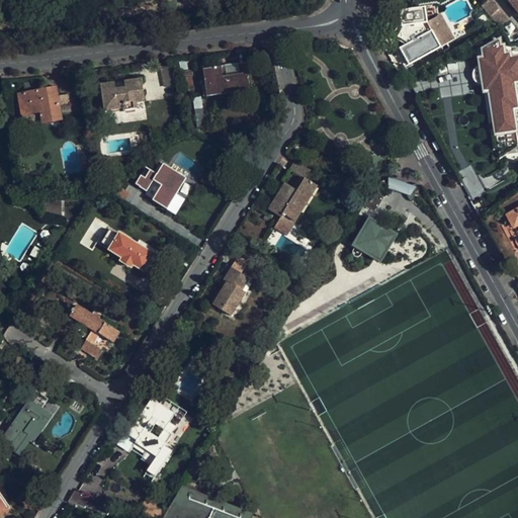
[(510,21),(491,0),(490,0),(483,7),(500,26),(510,21)]
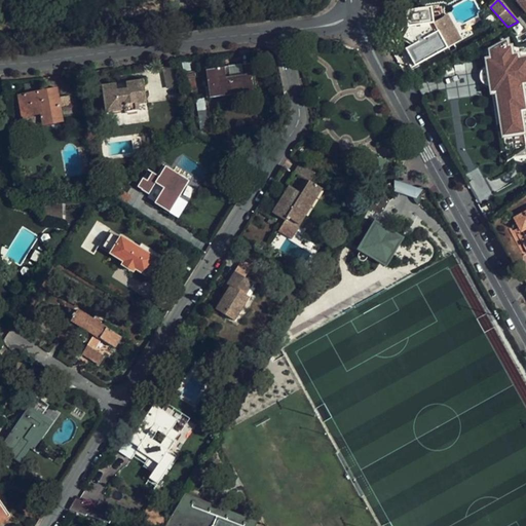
[(431,7),(407,11),(409,28),(400,38),(412,44),(406,48),(415,66),(463,39),(449,14),(435,23),(431,7)]
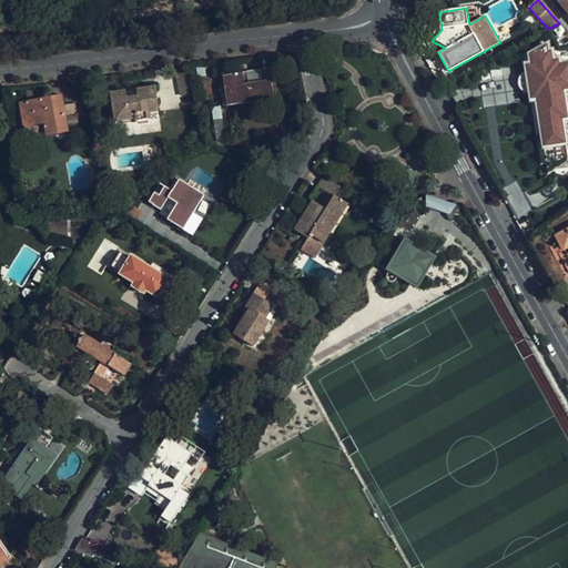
[(529,53),(549,51),(548,43),(529,53)]
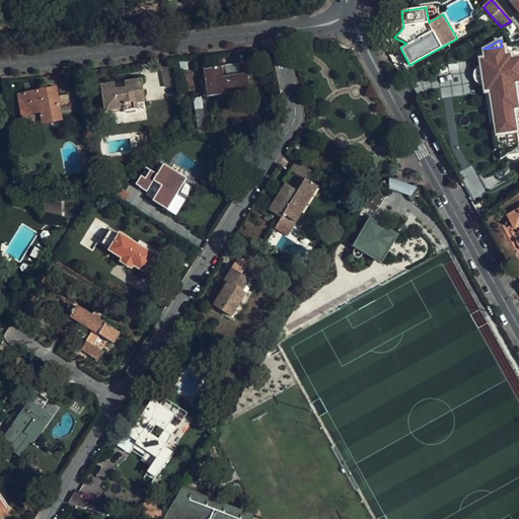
[(502,47),(484,49),(485,60),(482,60),(479,61),(480,67),(484,86),(485,92),(490,91),(499,149),(518,146),(513,110),(518,109),(514,84),(518,83),(518,58),(510,60),(510,56),(504,57),(502,47)]
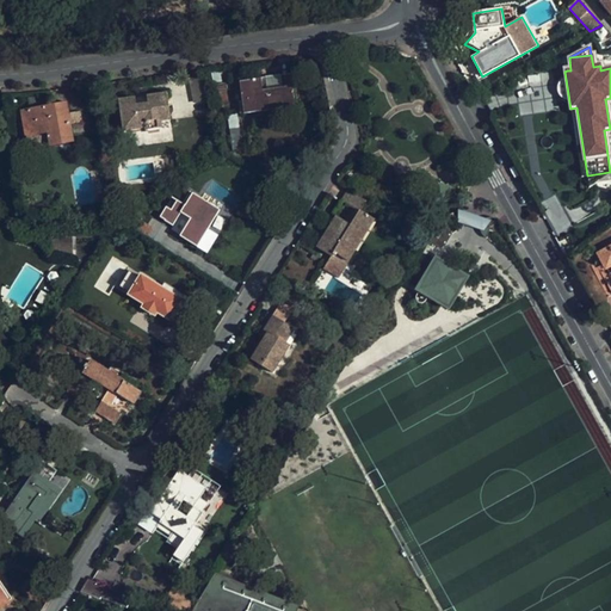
[(295,107),(291,74),(282,75),(284,88),(263,91),(261,79),(236,82),(240,105),(242,105),(244,113),(295,107)]
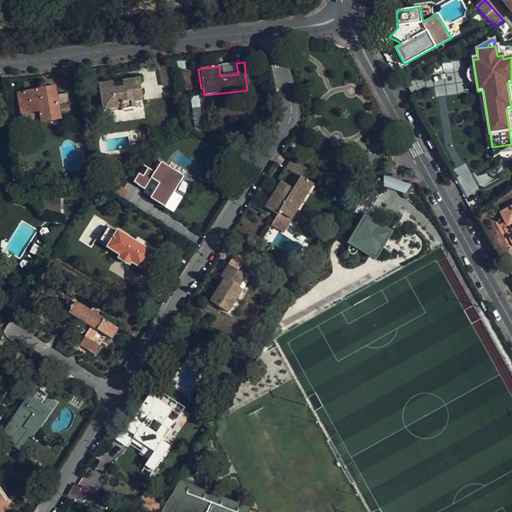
[(238,74),(236,63),(219,66),(220,76),(238,74)]
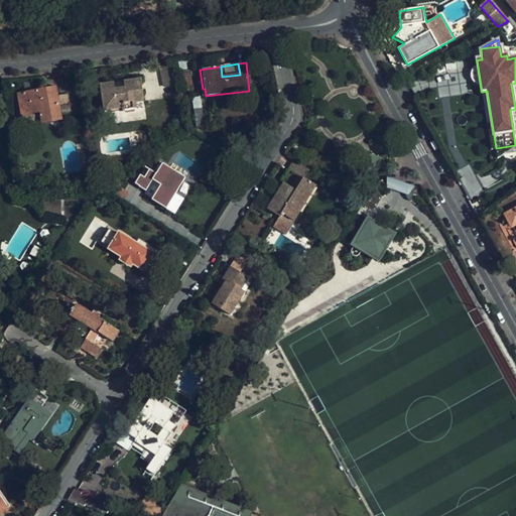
[(481,86),(478,67),(475,68),(473,70),(472,73),(471,77),(473,81),(474,83),(477,85),(481,86)]
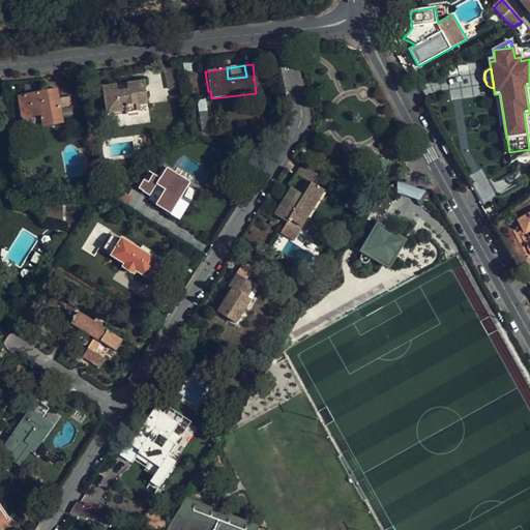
[(117,87),(104,89),(109,116),(128,113),(129,115),(141,112),(141,106),(148,105),(145,82),(128,85),(129,92),(118,93),(117,87)]
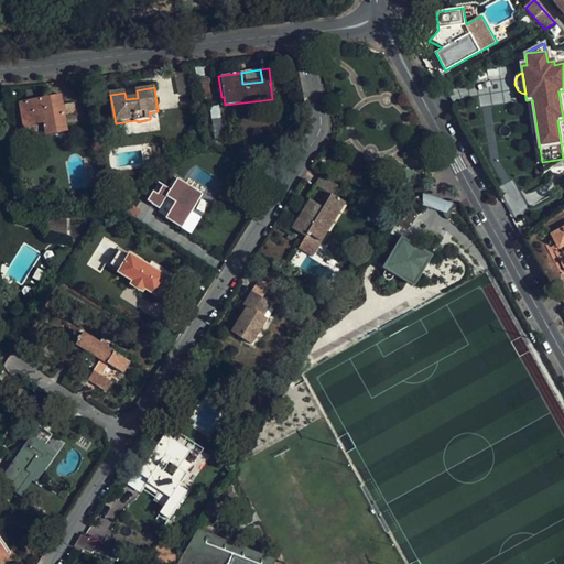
[(61,95),(20,101),(24,127),(45,123),(47,133),(67,130),(65,117),(63,107),(61,95)]
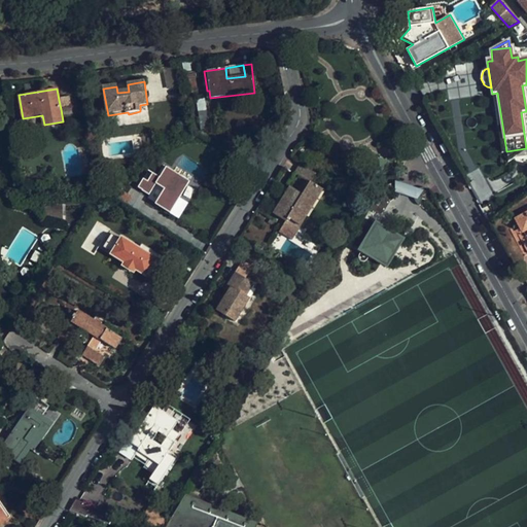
[(75,97),(59,100),(61,109),(76,107),(75,97)]
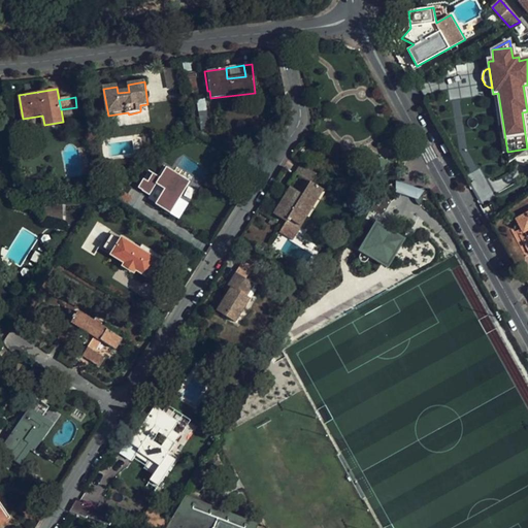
[(205,98),(198,99),(201,128),(209,127),(205,98)]
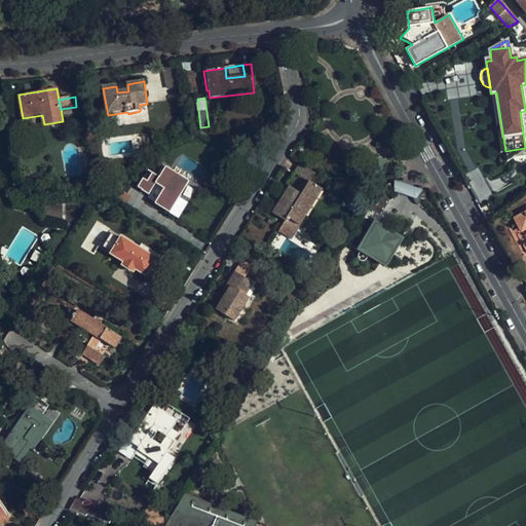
[(42,115),(23,118),(25,128),(44,124),(42,115)]
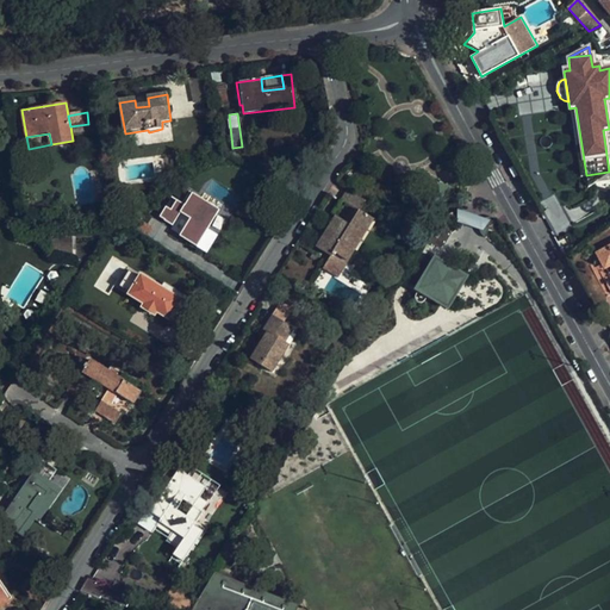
[(590,186),(609,172),(586,175),(583,176),(590,186)]
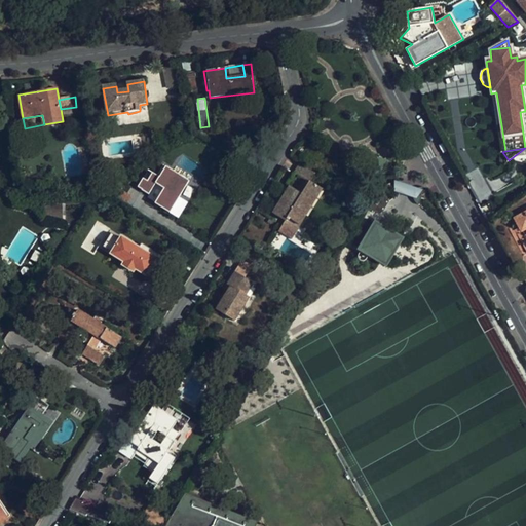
[(160,175),(165,166),(161,163),(156,172),(160,175)]
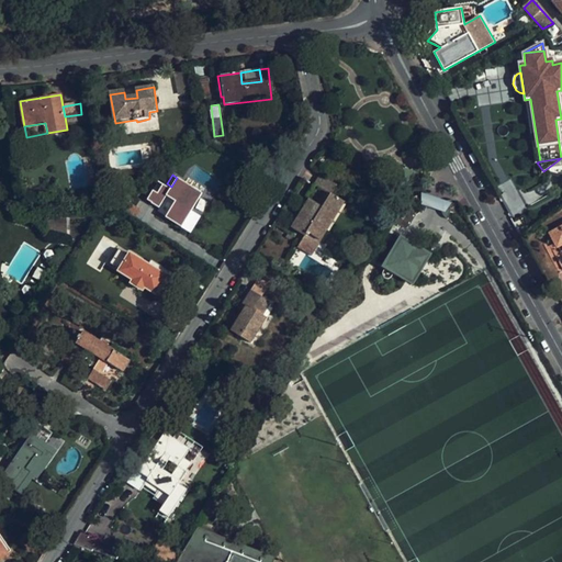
[(333,195),(338,186),(321,175),(314,184),(325,192),(319,201),(326,205),(325,208),(311,199),(305,206),(292,227),(305,237),(303,242),(308,245),(315,236),(321,240),(344,203),(333,195)]
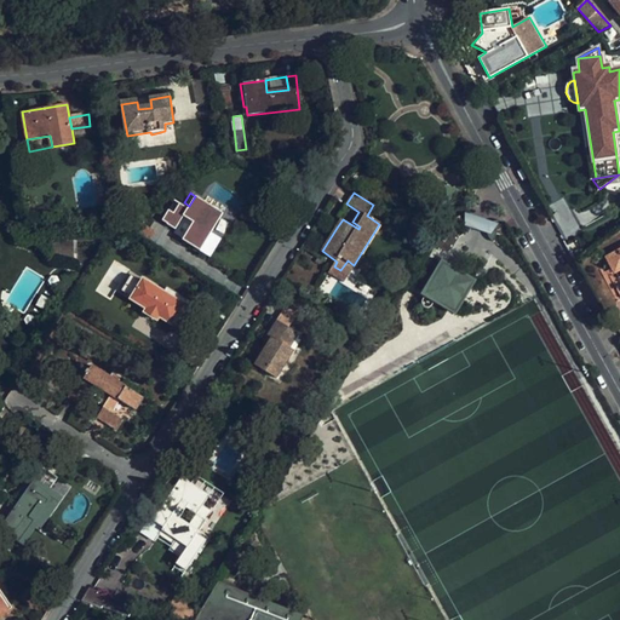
[(184,239),(201,248),(223,213),(195,196),(189,206),(184,202),(177,199),(162,222),(174,229),(184,214),(194,222),(184,239)]
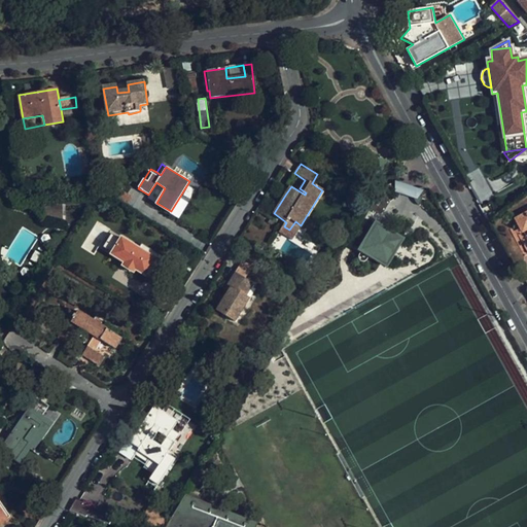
[(379,183),(371,197),(375,198),(379,197),(385,195),(388,192),(392,187),(393,184),(394,181),(394,174),(379,183)]
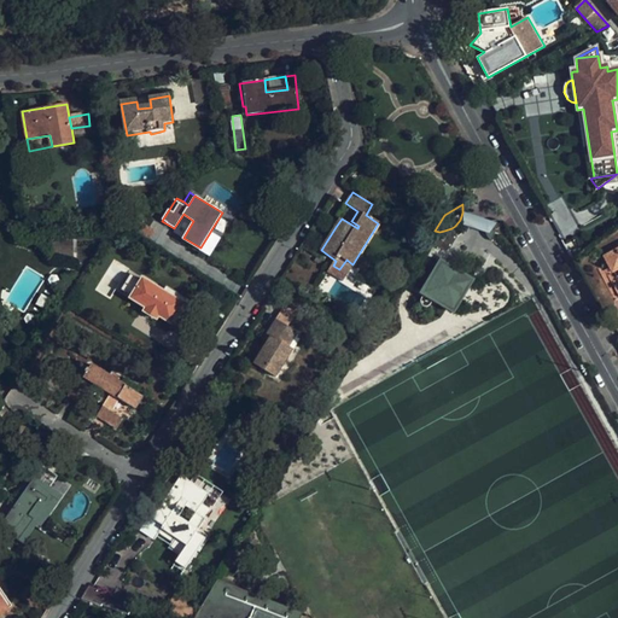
[(473,216),(470,213),(467,217),(476,221),(482,223),(487,225),(488,231),(495,229),(491,220),(479,219),(473,216)]
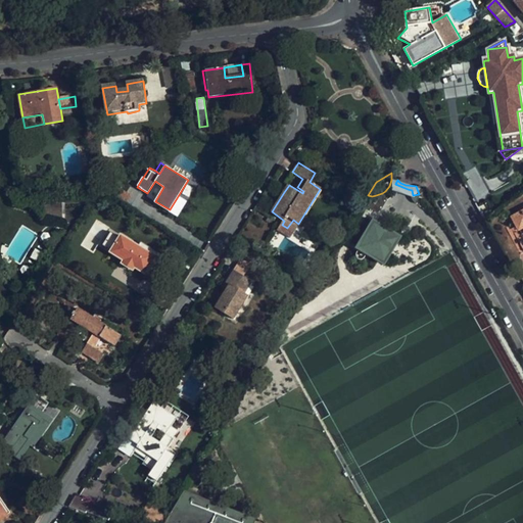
[(284,192),(289,185),(285,182),(281,189),(284,192)]
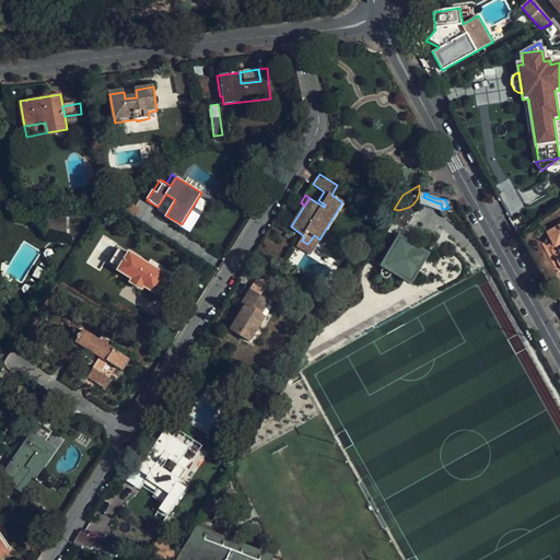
[(141,209),(127,200),(121,209),(137,218),(141,209)]
